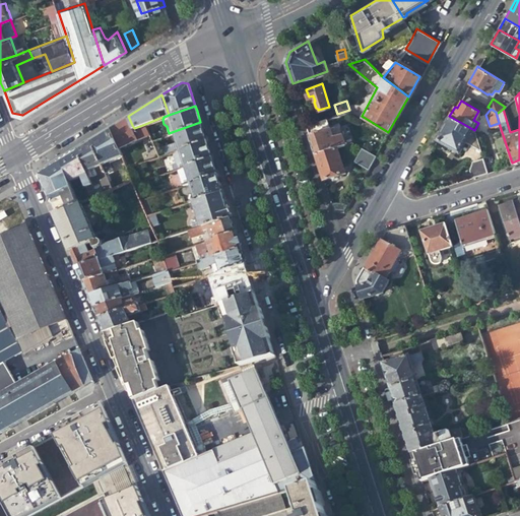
[(149,133),(145,124),(134,128),(132,125),(128,116),(116,123),(110,127),(118,146),(149,133)]
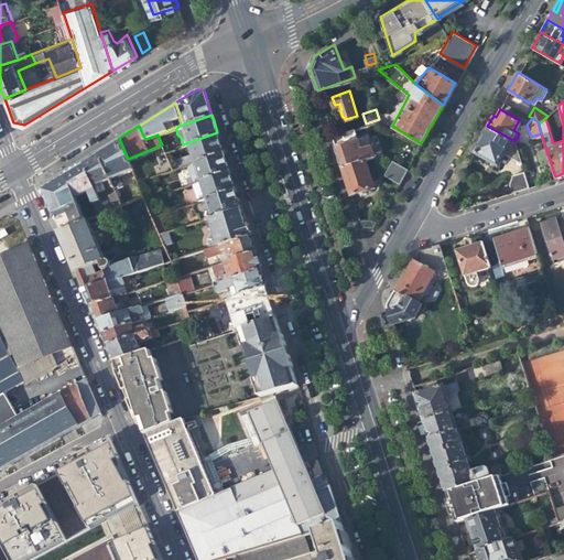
[(514,142),(514,141),(487,126),(474,150),(498,163),(503,152),(521,161),(514,142)]
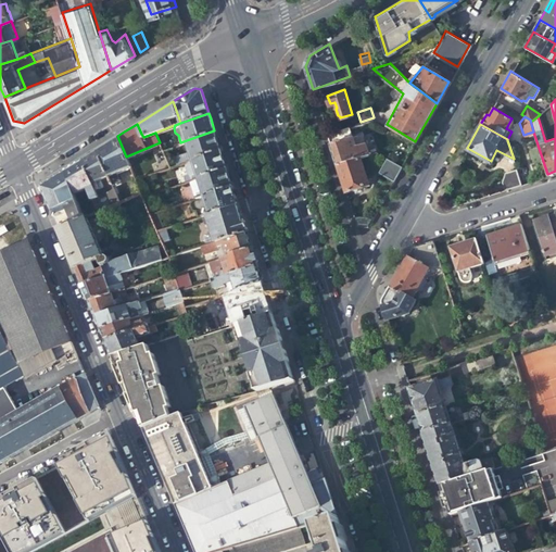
[(349,125),(327,133),(331,148),(337,163),(359,155),(367,153),(366,150),(363,151),(362,148),(363,148),(358,134),(352,136),(349,125)]
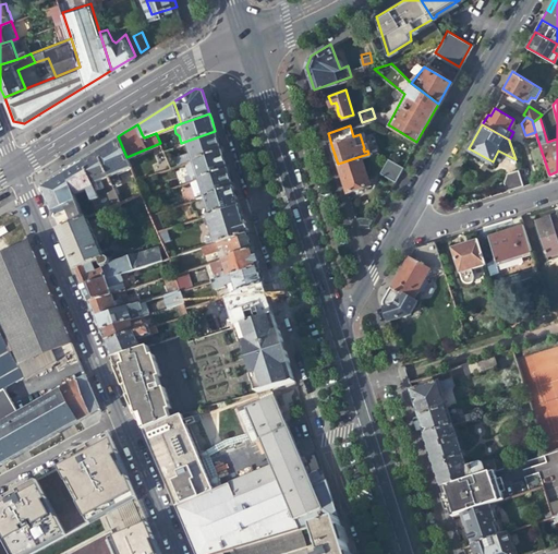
[(180,163),(183,161),(220,148),(217,139),(215,131),(181,143),(180,143),(183,154),(179,156),(180,163)]
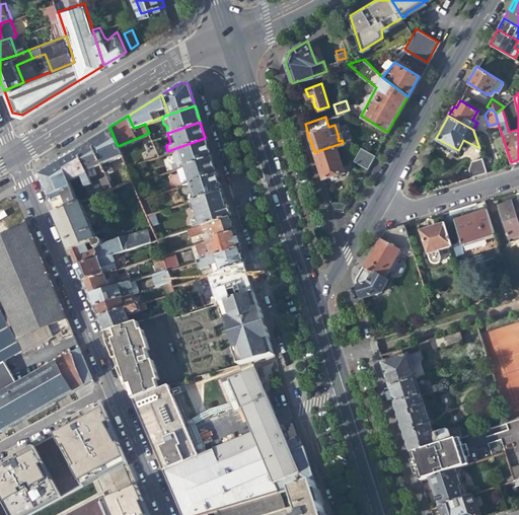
[(122,155),(118,146),(109,127),(99,133),(90,139),(104,172),(112,169),(107,161),(122,155)]
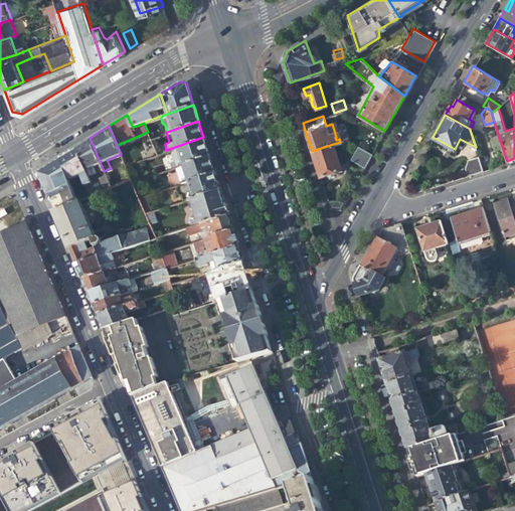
[(158,135),(150,138),(157,153),(163,151),(158,135)]
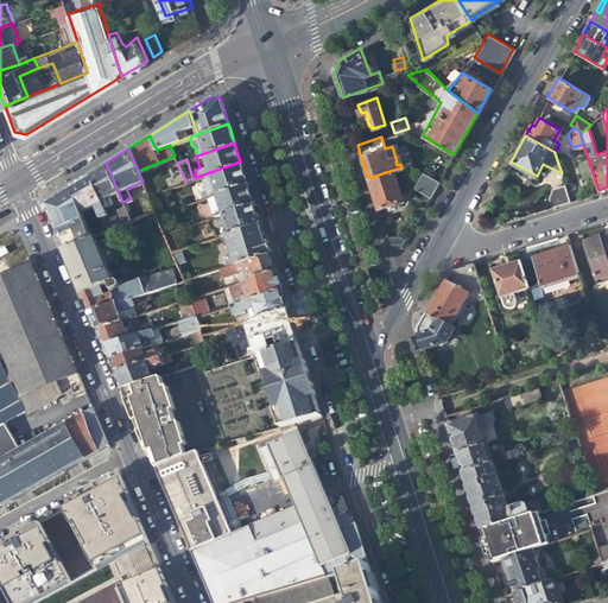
[(201,196),(206,195),(246,181),(242,169),(240,162),(200,176),(203,188),(198,189),(201,196)]
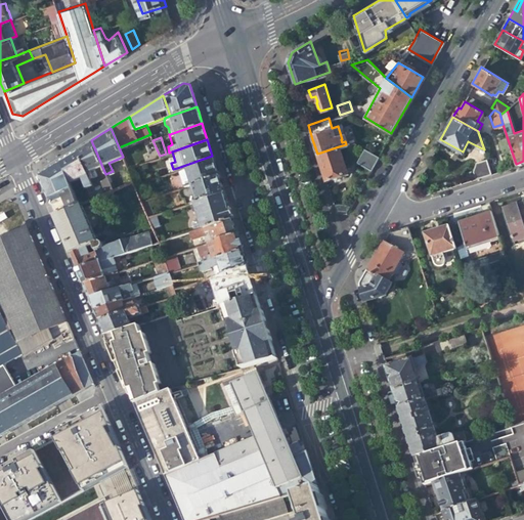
[(100,188),(94,190),(96,195),(112,188),(105,174),(91,140),(85,143),(77,148),(88,175),(90,174),(88,171),(94,168),(96,174),(96,177),(100,188)]
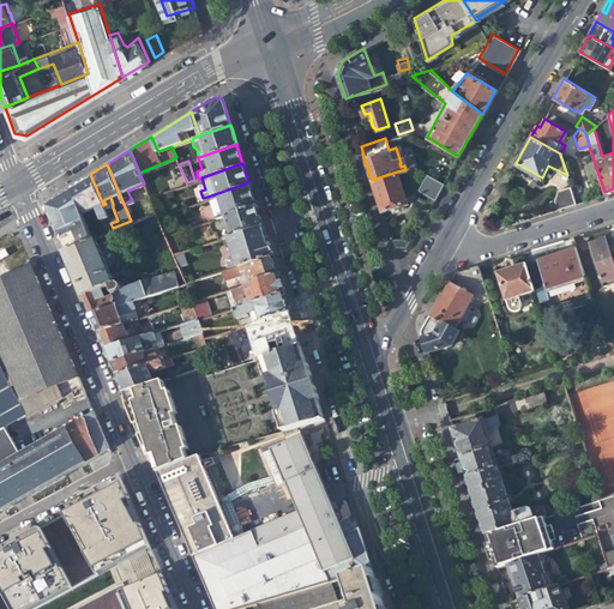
[(407,202),(397,172),(372,180),(375,193),(381,210),(407,202)]
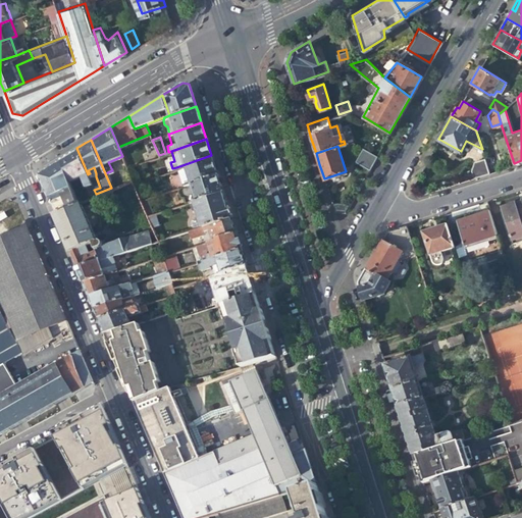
[(355,160),(369,169),(376,155),(363,147),(355,160)]
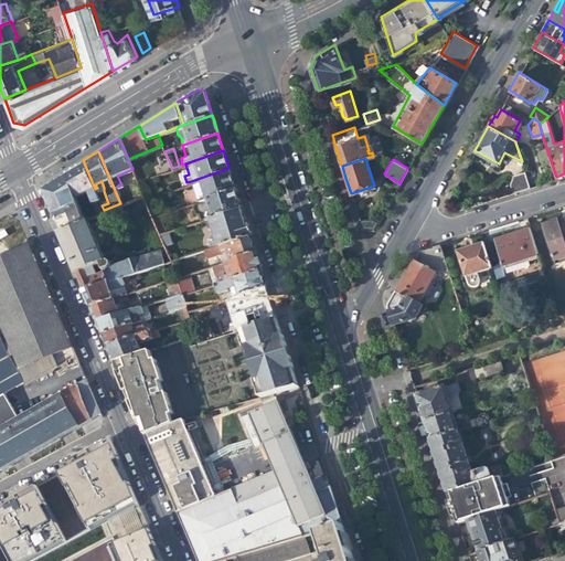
[(87,189),(97,213),(98,212),(104,210),(102,205),(95,189),(83,160),(75,166),(65,171),(74,194),(87,189)]
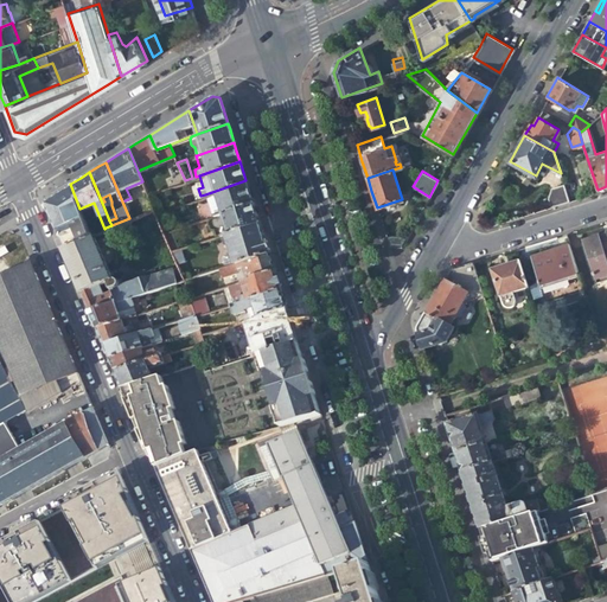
[(205,194),(211,215),(253,200),(248,187),(246,180),(205,194)]
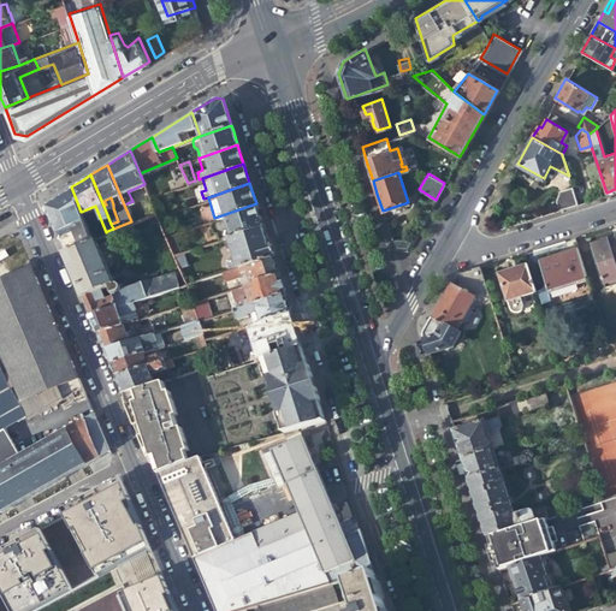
[(560,189),(564,206),(576,201),(572,185),(560,189)]
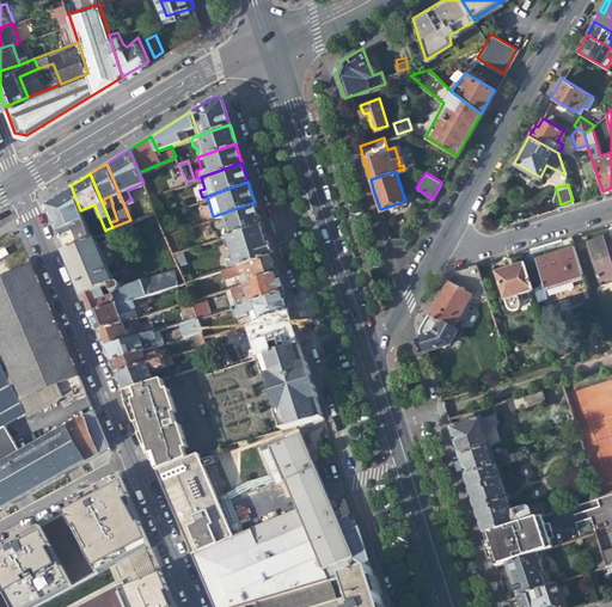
[(51,221),(55,230),(59,235),(73,230),(79,241),(92,237),(80,210),(71,185),(59,192),(44,202),(51,221)]
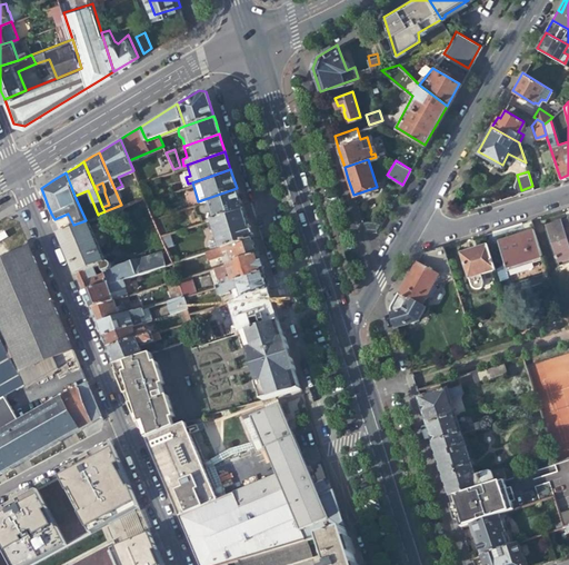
[(201,221),(206,220),(242,208),(239,196),(237,188),(198,201),(196,202),(197,205),(195,207),(197,215),(200,217),(201,221)]
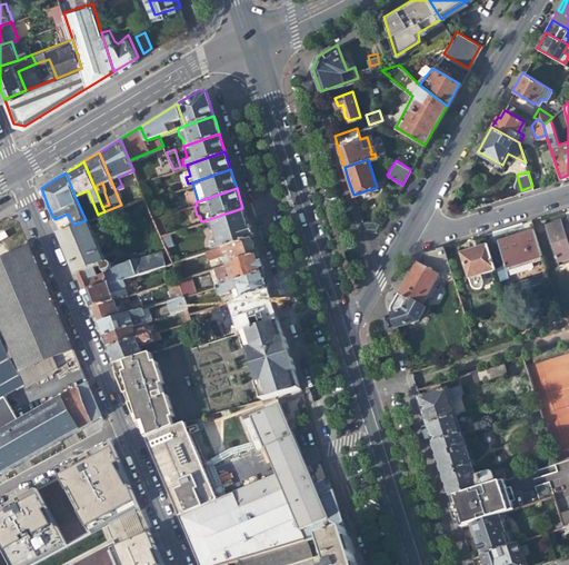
[(209,243),(210,248),(251,235),(247,219),(242,208),(206,220),(208,229),(211,230),(216,228),(218,235),(212,237),(210,238),(209,239),(209,241),(209,243)]
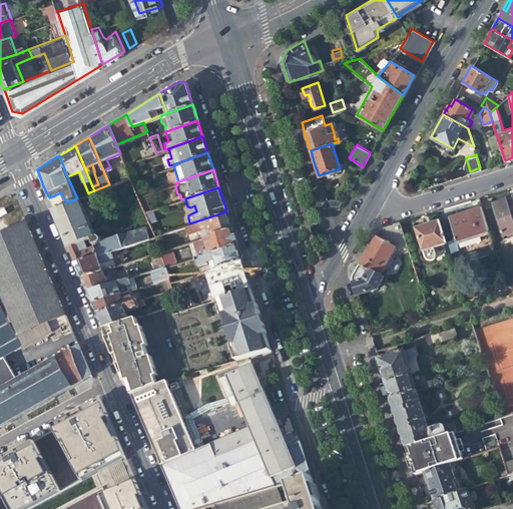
[(98,214),(89,192),(88,193),(77,198),(66,202),(58,206),(53,207),(60,225),(69,245),(81,240),(90,236),(91,240),(97,253),(115,247),(154,234),(150,224),(101,240),(102,238),(102,237),(101,235),(100,234),(98,233),(97,233),(96,234),(93,226),(96,224),(98,222),(100,219),(100,216),(98,214)]
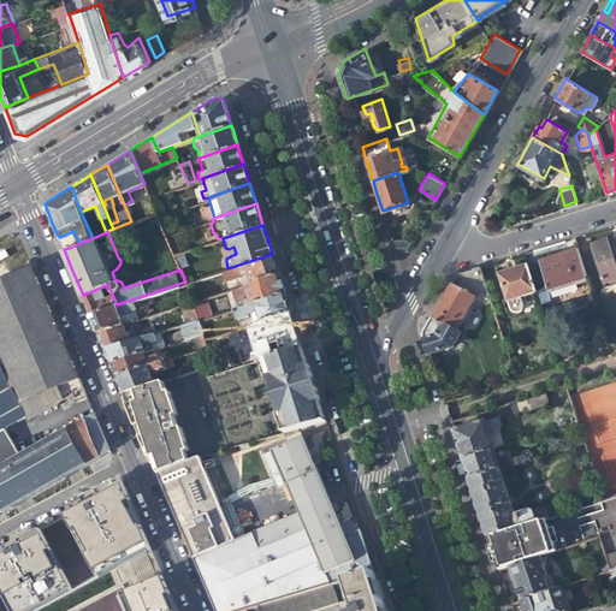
[(166,235),(175,254),(182,251),(173,232),(166,235)]
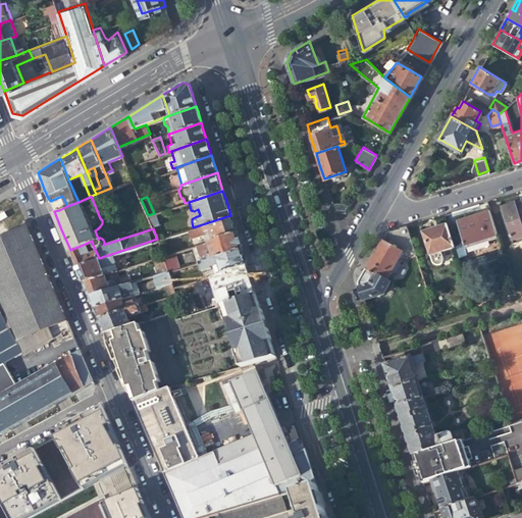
[(521,201),(516,203),(515,201),(509,202),(501,205),(514,245),(521,242),(521,201)]
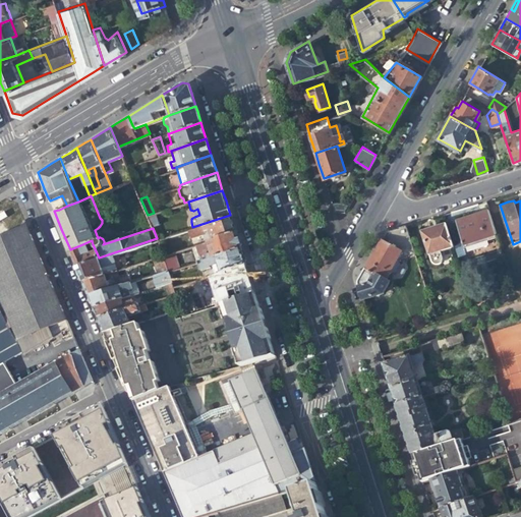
[(497,235),(488,208),(465,215),(456,218),(464,245),(497,235)]
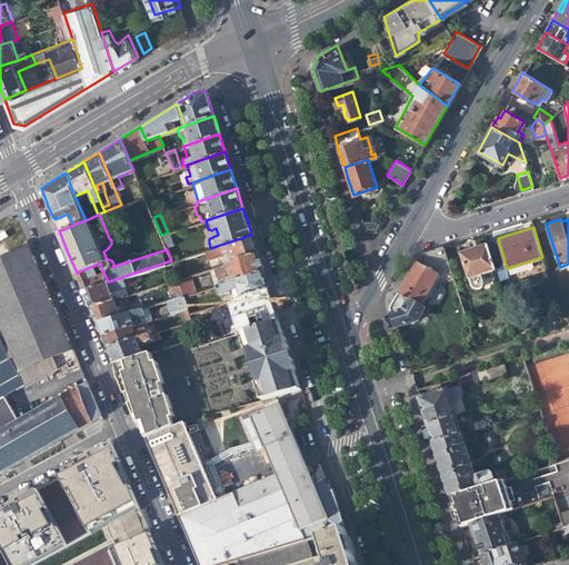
[(168,233),(161,235),(165,246),(171,243),(168,233)]
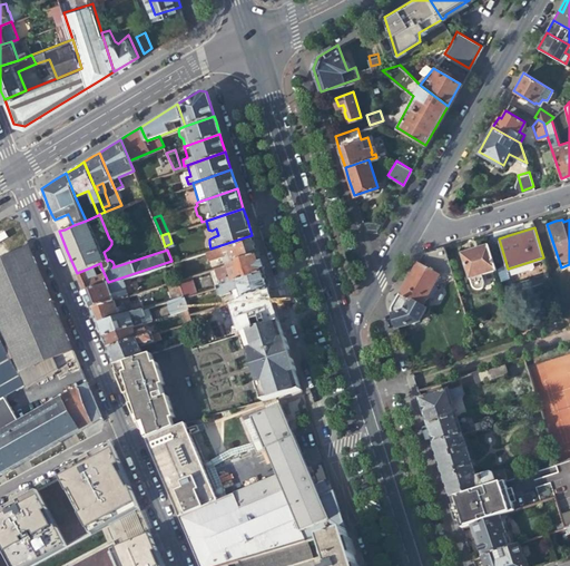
[(223,250),(227,261),(257,251),(254,242),(252,235),(210,249),(204,251),(206,257),(220,253),(222,250),(223,250)]
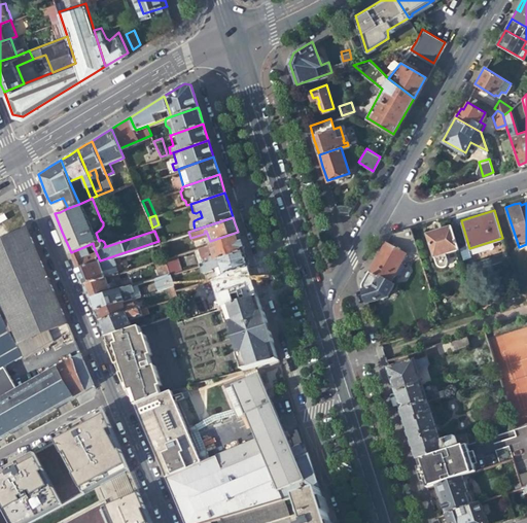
[(449,249),(458,246),(451,223),(434,230),(426,232),(435,260),(441,260),(446,259),(448,257),(451,255),(449,249)]
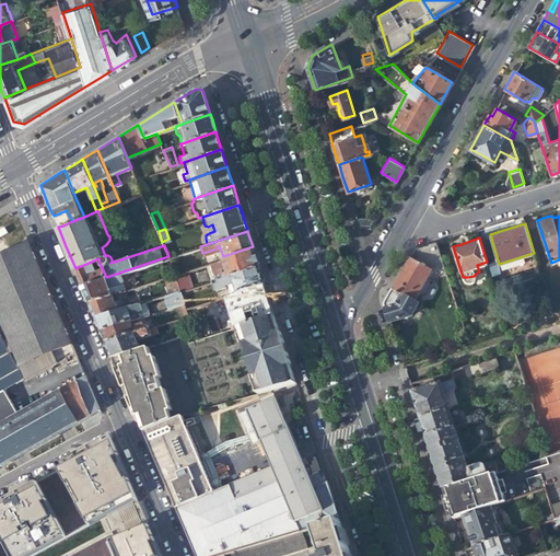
[(69,363),(79,360),(62,320),(28,240),(0,252),(0,421),(11,416),(0,396),(0,390),(24,378),(25,380),(66,357),(69,363)]
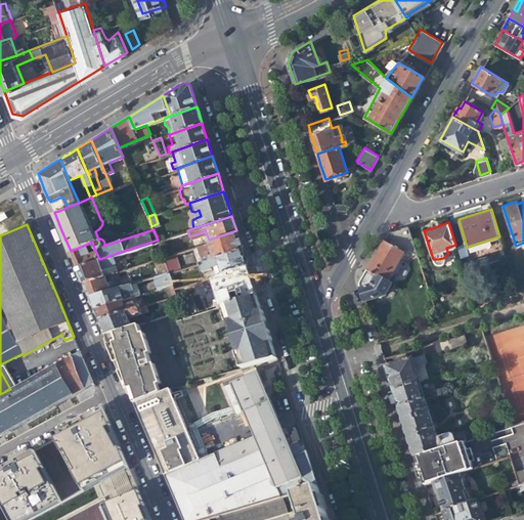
[(418,255),(407,224),(388,230),(377,250),(366,267),(387,278),(390,270),(395,269),(399,260),(398,257),(404,255),(405,258),(418,255)]
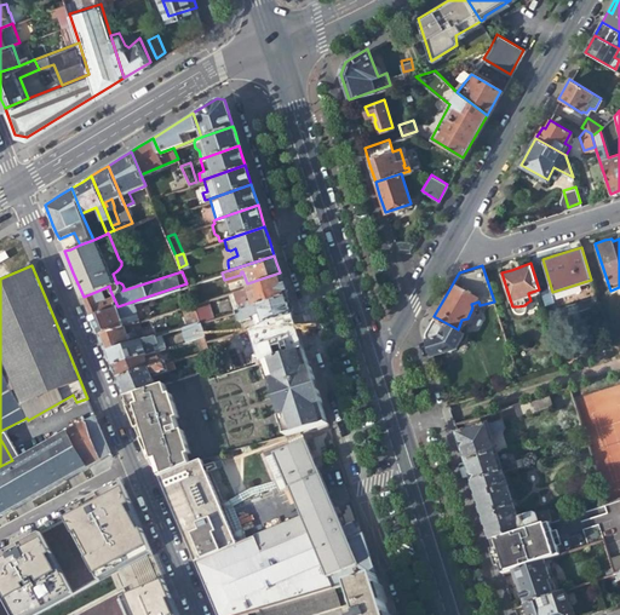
[(233,288),(239,309),(286,293),(282,280),(280,272),(247,283),(233,288)]
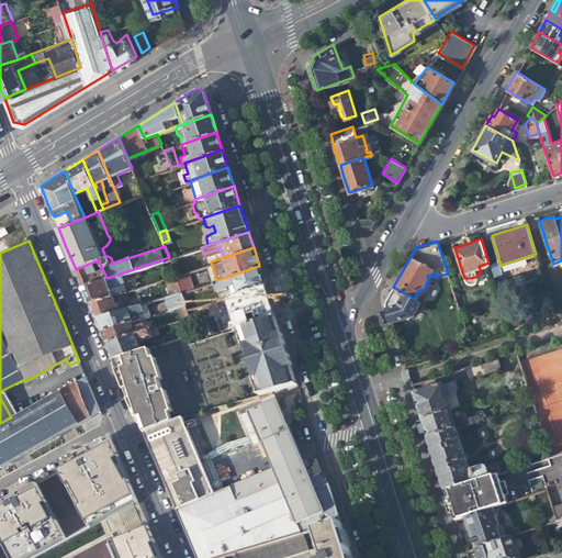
[(92,271),(89,264),(76,269),(79,278),(82,286),(107,278),(100,264),(94,266),(96,270),(92,271)]
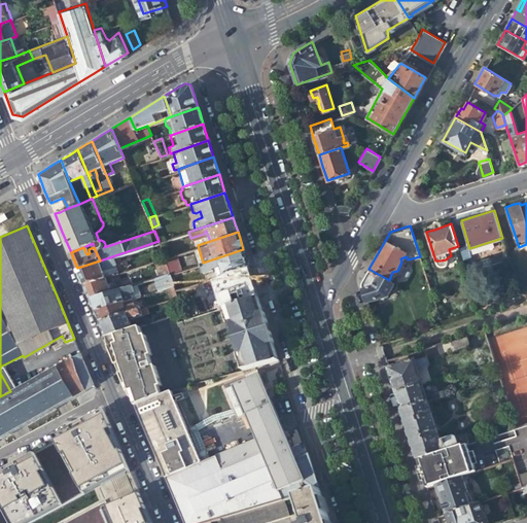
[(213,267),(216,276),(217,275),(220,274),(248,265),(245,256),(243,249),(203,263),(200,264),(202,272),(210,270),(210,268),(213,267)]
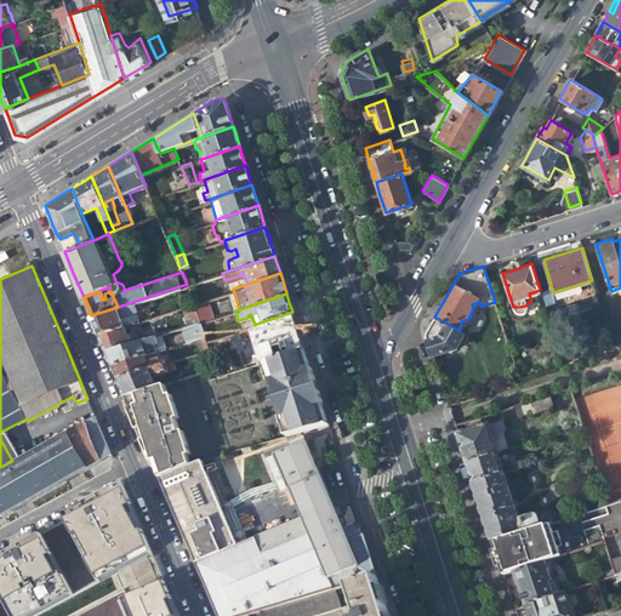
[(206,298),(193,302),(199,320),(199,323),(212,318),(206,298)]
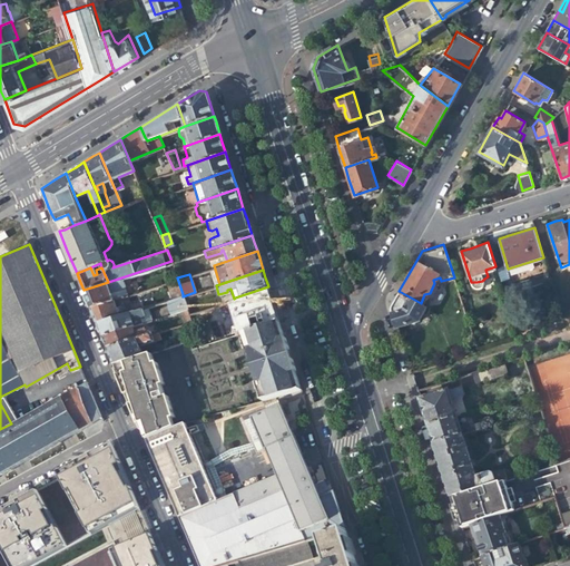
[(129,279),(128,275),(108,282),(84,290),(87,296),(90,306),(127,294),(128,293),(123,281),(129,279)]
